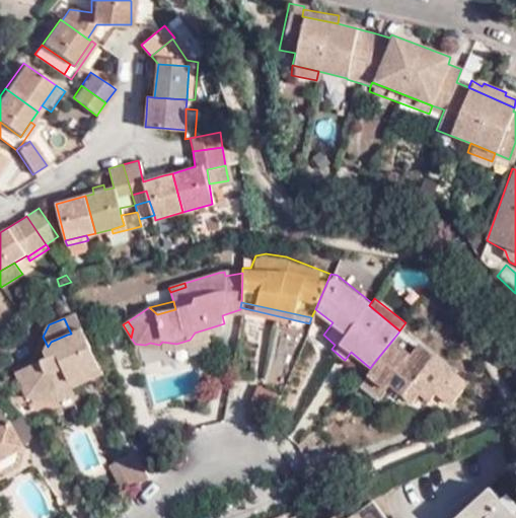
[(85,340),(80,328),(71,334),(67,335),(77,339),(79,343),(85,340)]
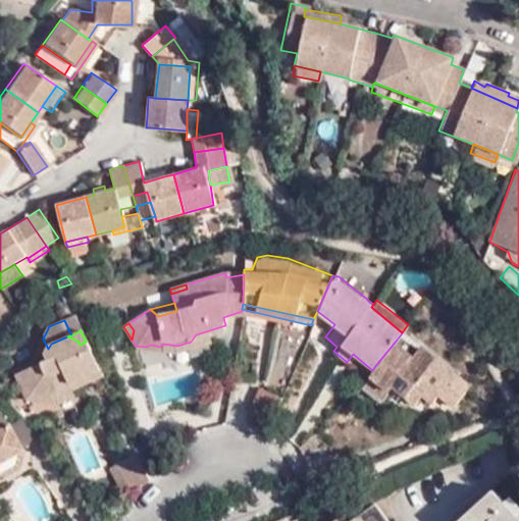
[(212,340),(209,330),(196,334),(191,342),(177,346),(163,344),(160,347),(151,345),(146,347),(177,351),(212,340)]
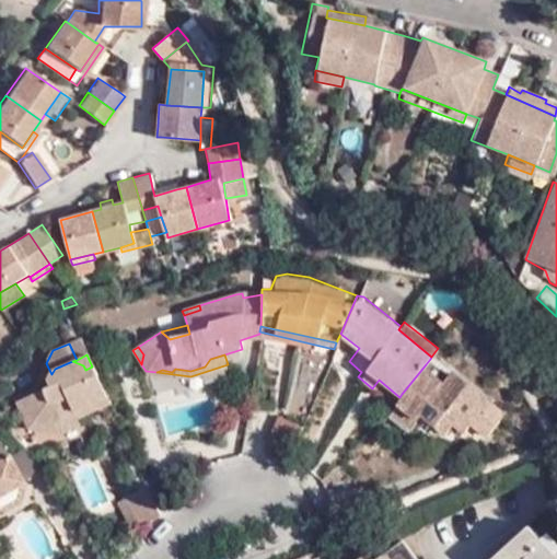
[(430,359),(426,364),(445,381),(450,375),(430,359)]
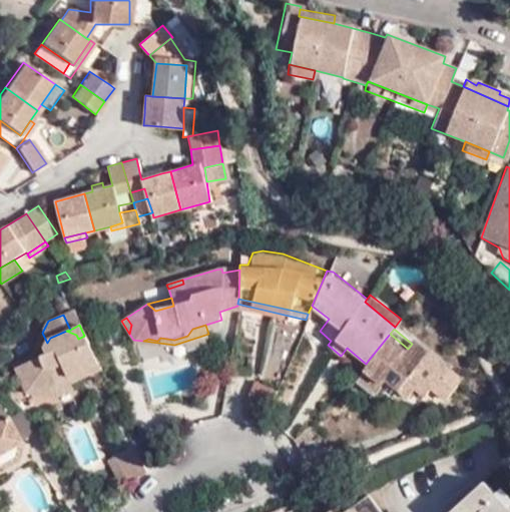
[(99,368),(84,336),(78,339),(76,335),(66,331),(50,338),(47,343),(50,350),(57,366),(24,381),(34,403),(42,402),(56,396),(55,391),(99,368)]
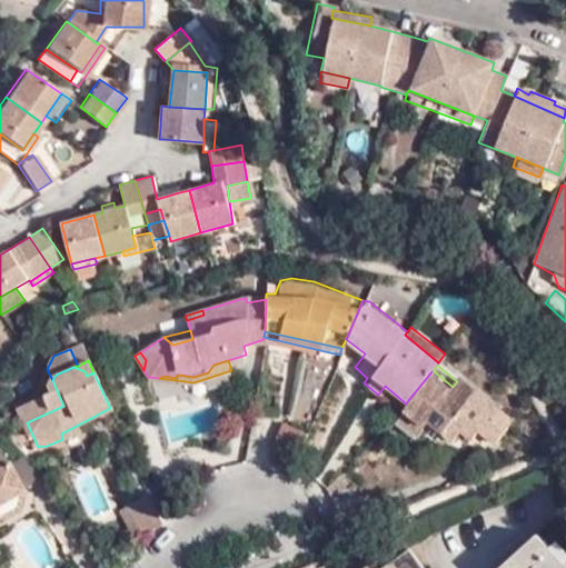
[(401,408),(423,426),(426,422),(450,441),(453,438),(459,430),(470,439),(476,432),(497,407),(498,405),(462,376),(457,381),(453,387),(433,370),(408,400),(406,404),(401,408)]
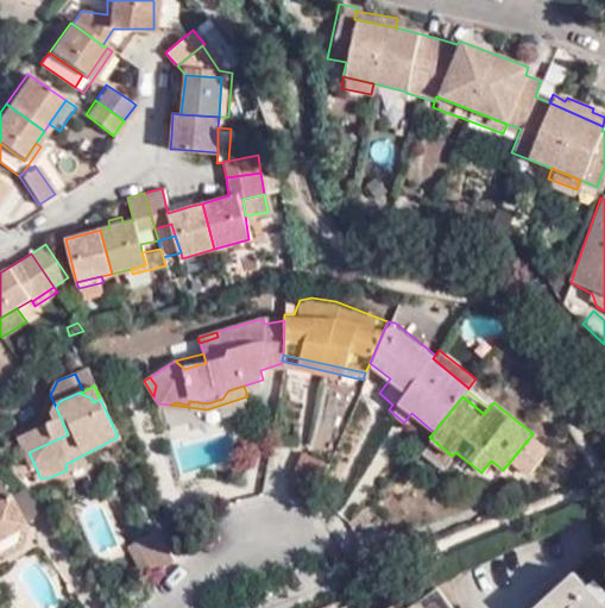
[(404,422),(426,440),(429,437),(434,432),(411,413),(404,422)]
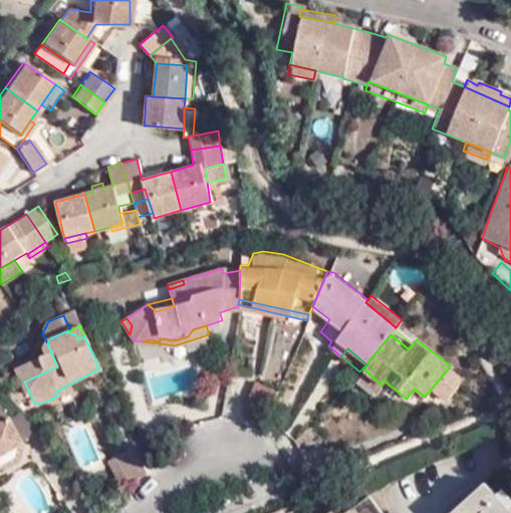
[(15,366),(20,383),(24,381),(57,366),(50,350),(15,366)]
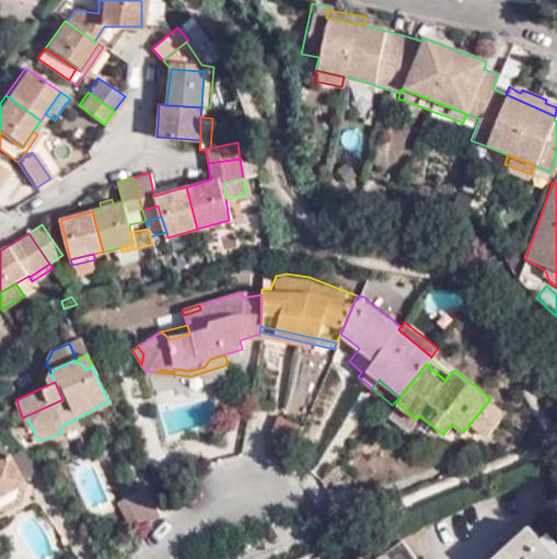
[(505,412),(489,400),(468,426),(485,438),(505,412)]
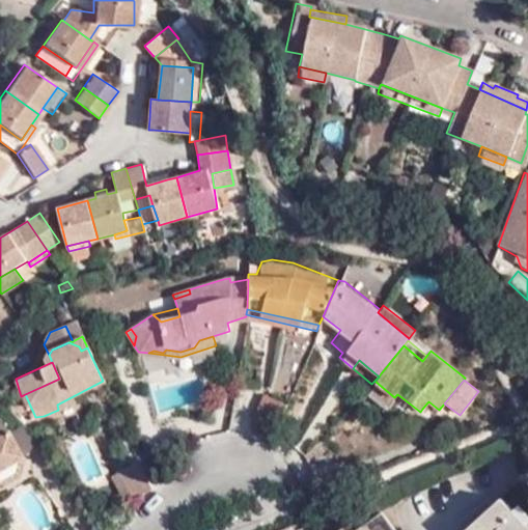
[(73,403),(106,387),(103,381),(57,405),(58,410),(44,416),(35,417),(25,394),(21,396),(33,422),(60,416),(76,410),(73,403)]
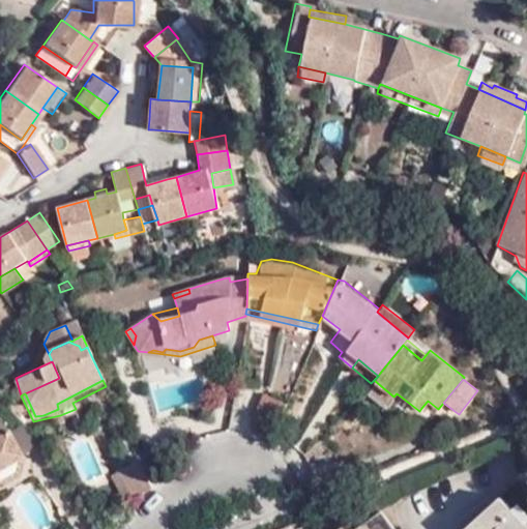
[(371,383),(364,388),(386,406),(393,397),(374,380),(371,383)]
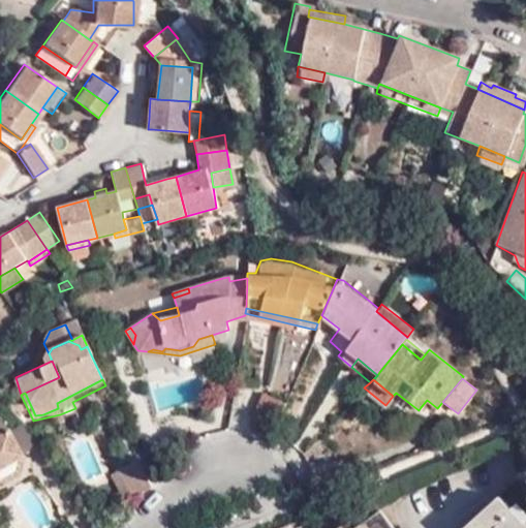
[(248,416),(250,429),(259,432),(267,436),(283,399),(259,390),(248,416)]
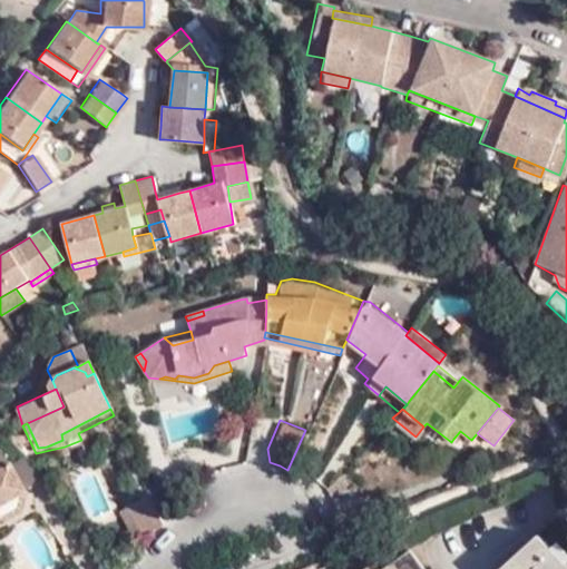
[(460,431),(453,439),(467,447),(471,440),(460,431)]
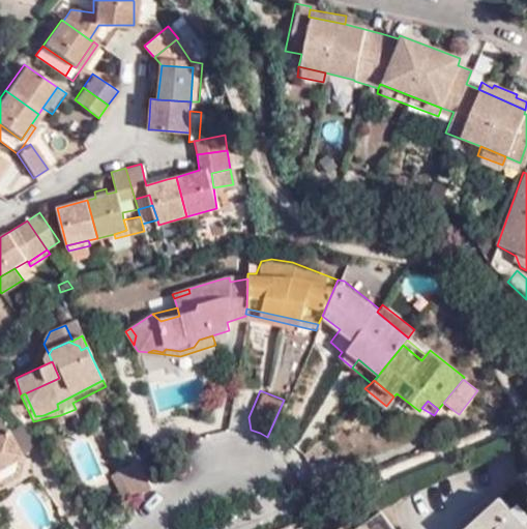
[(0,437),(9,432),(0,424),(0,437)]
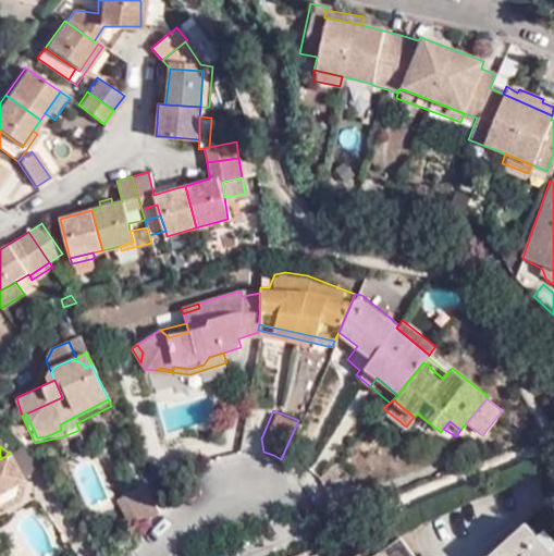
[(25,482),(45,471),(23,446),(10,454),(25,482)]
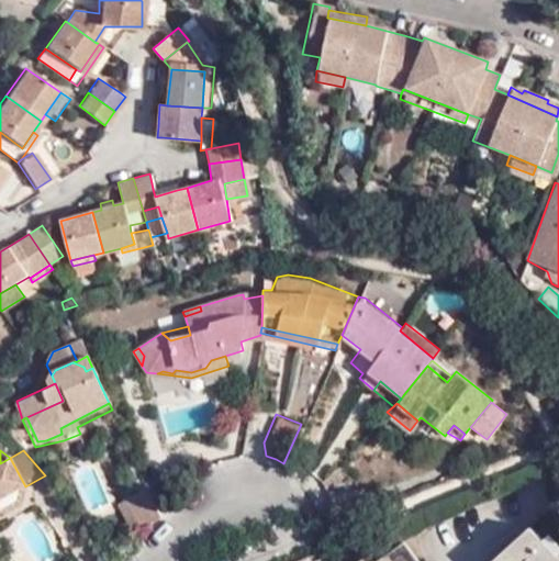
[(0,500),(25,486),(10,458),(0,463),(0,500)]
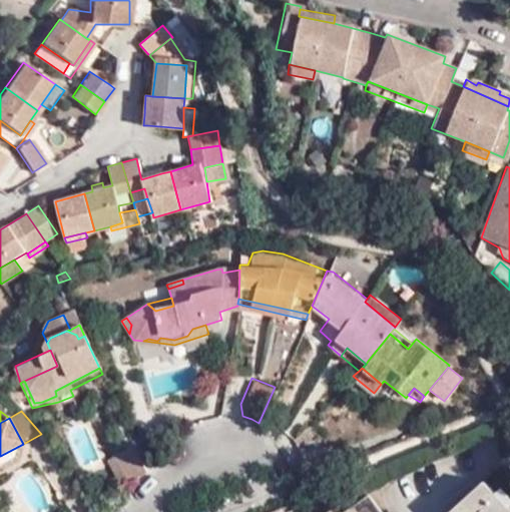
[(21,461),(23,444),(0,456),(0,468),(5,469),(21,461)]
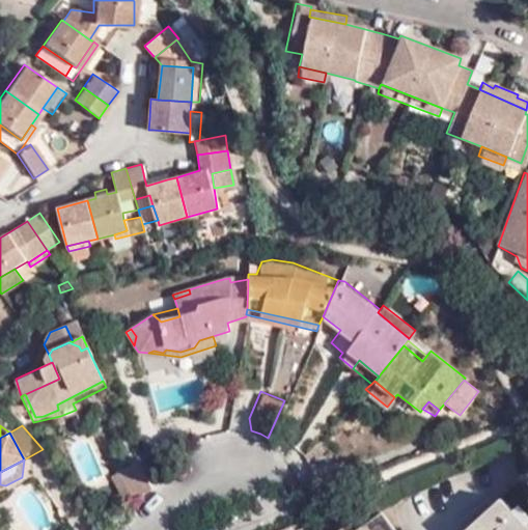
[(117,472),(129,497),(146,487),(134,461),(116,470),(117,472)]
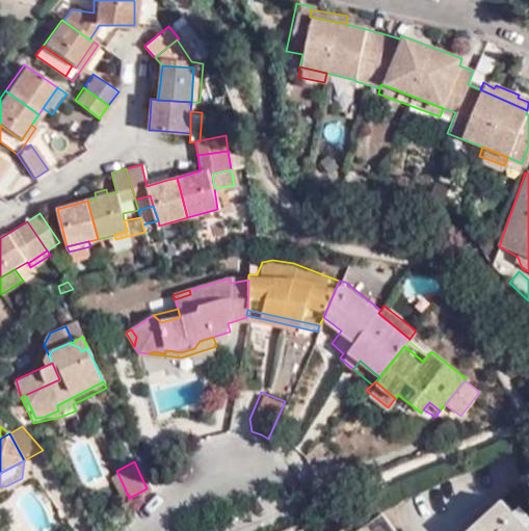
[(121,503),(129,498),(117,473),(108,478),(121,503)]
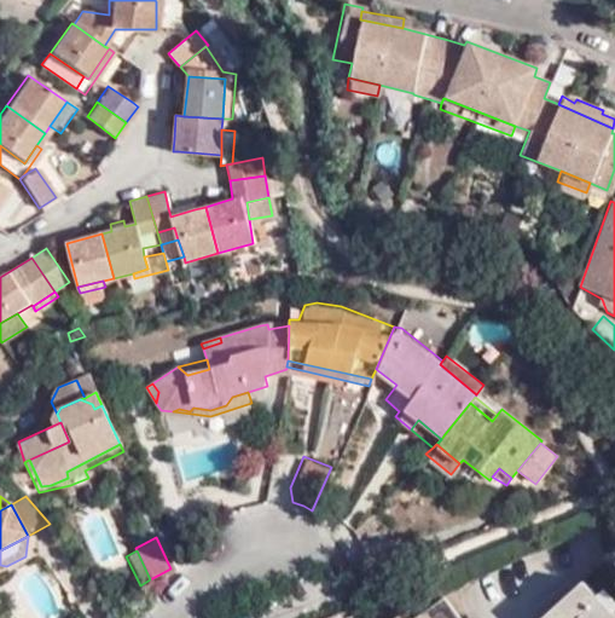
[(360,581),(370,577),(364,562),(354,567),(360,581)]
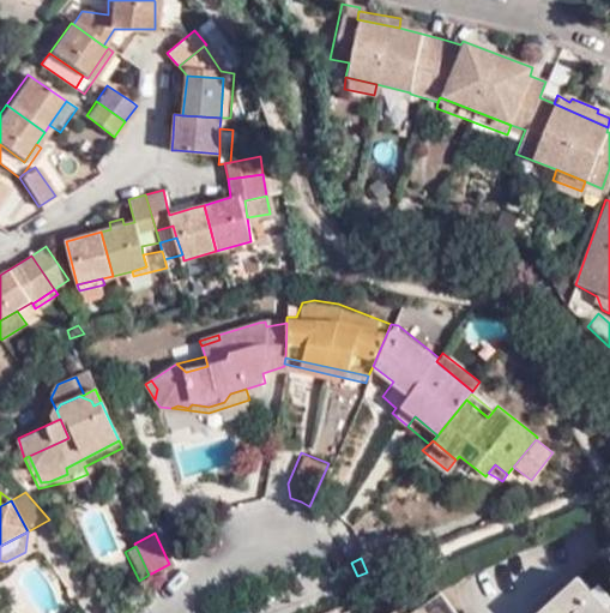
[(609,612),(609,606),(608,608),(593,592),(578,576),(539,612),(609,612)]
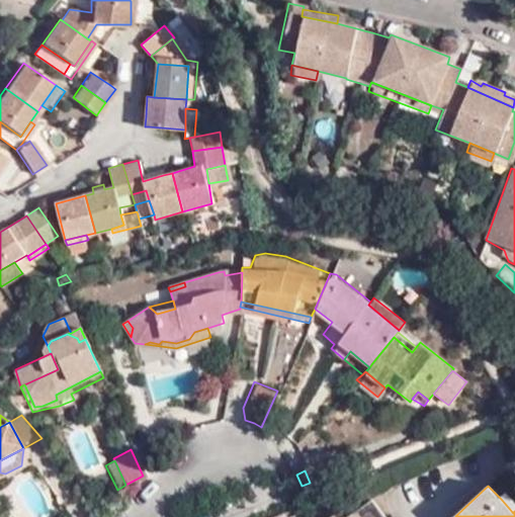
[(514,504),(506,495),(501,499),(513,513),(514,511),(514,504)]
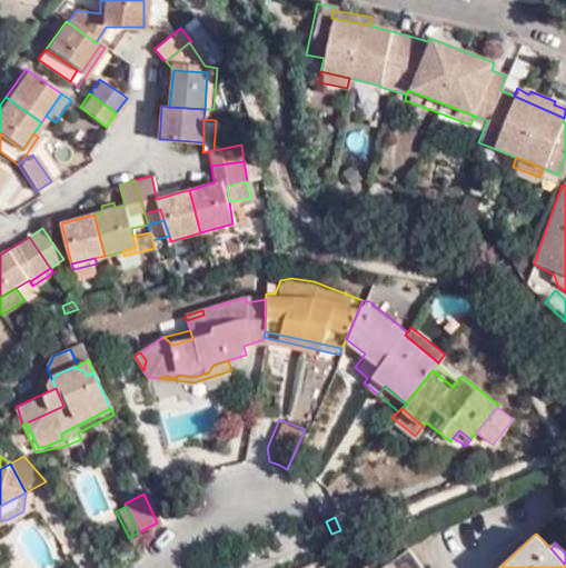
[(371,567),(377,567),(398,554),(394,546),(370,564),(371,567)]
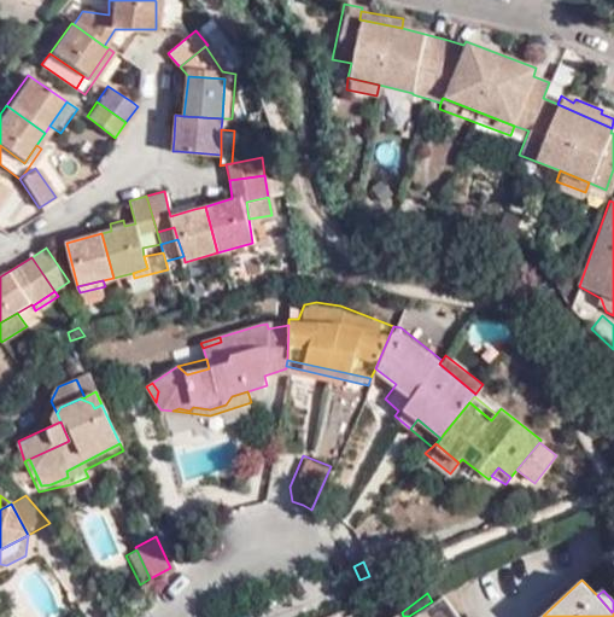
[(456,616),(440,595),(432,601),(409,616),(393,616),(392,616),(456,616)]
